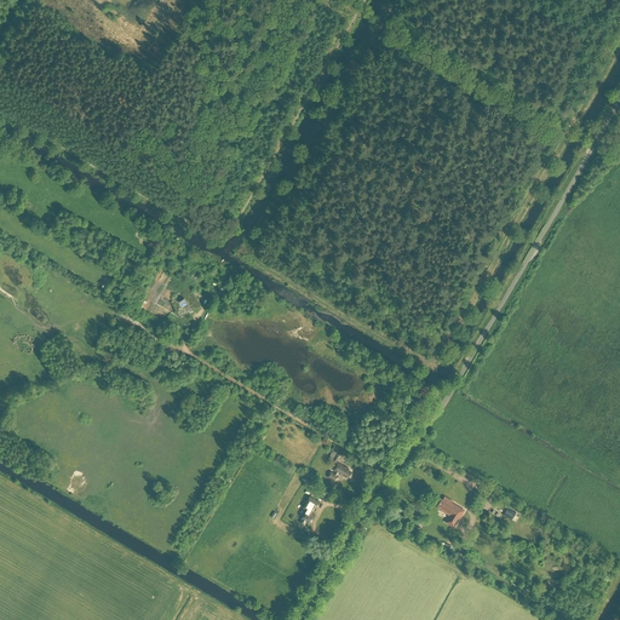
[(195,286),(172,302),(181,315),(185,311),(187,314),(191,310),(191,309),(199,303),(193,294),(199,291),(195,286)]
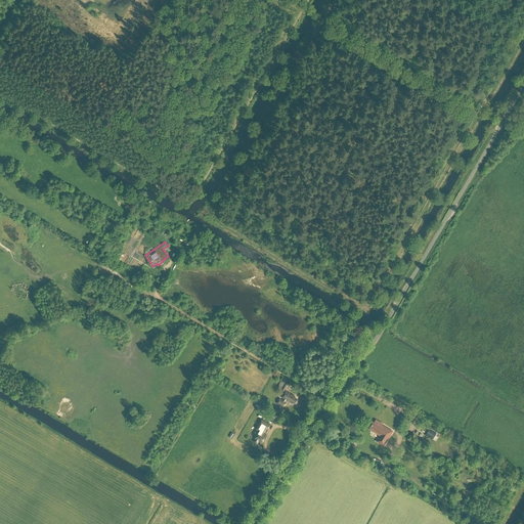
[(288,384),(281,380),(279,384),(277,387),(285,391),(288,384)]
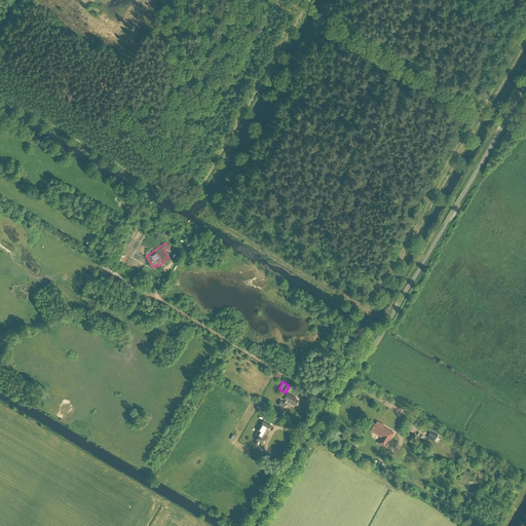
[(283,399),(285,400),(284,402),(280,400),(278,404),(285,408),(287,404),(286,403),(287,401),(294,405),(295,404),(296,405),(298,401),(295,399),(296,398),(287,392),(283,399)]
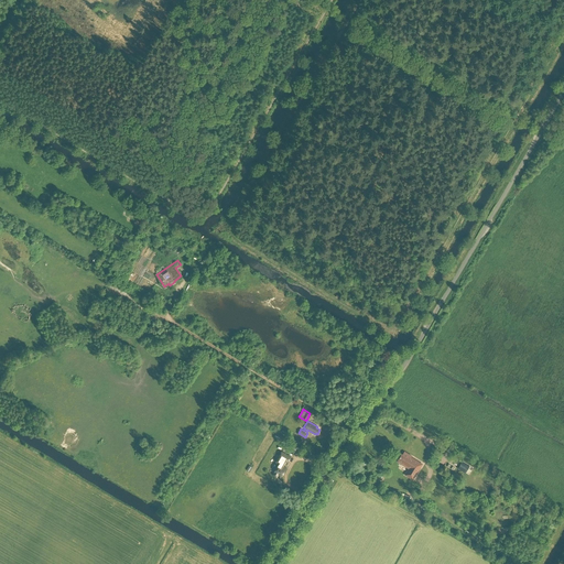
[(288,445),(290,442),(277,433),(274,437),(288,445)]
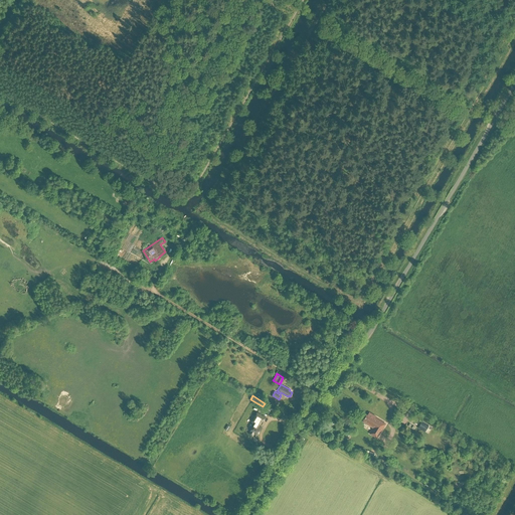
[(258,436),(262,427),(259,425),(263,419),(264,420),(266,416),(258,411),(252,420),(251,421),(254,423),(250,432),(249,433),(250,434),(251,436),(252,435),(253,434),(258,436)]
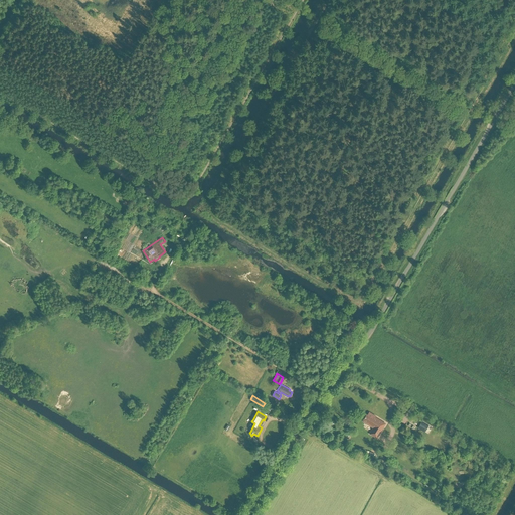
[(367,414),(363,419),(364,420),(363,421),(373,427),(370,434),(377,438),(383,428),(382,427),(384,423),(375,417),(376,416),(369,412),(367,414)]
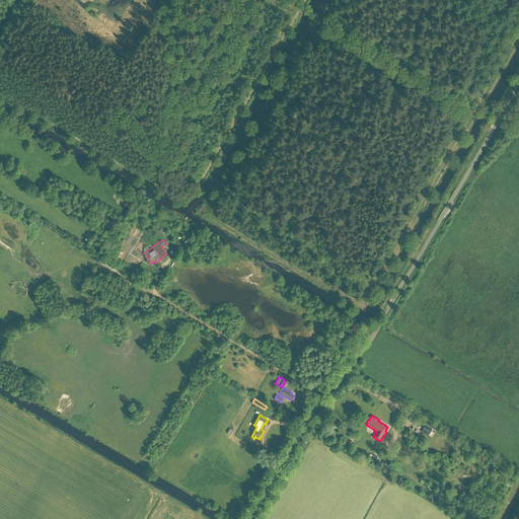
[(425,425),(422,431),(429,435),(432,429),(425,425)]
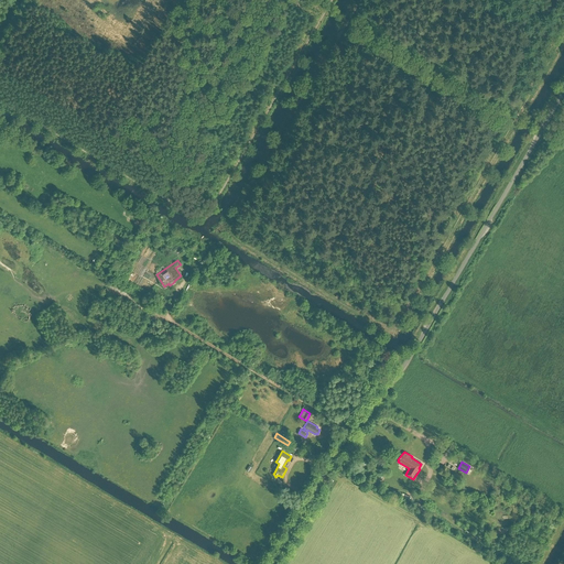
[(451,483),(463,489),(464,488),(453,480),(451,483)]
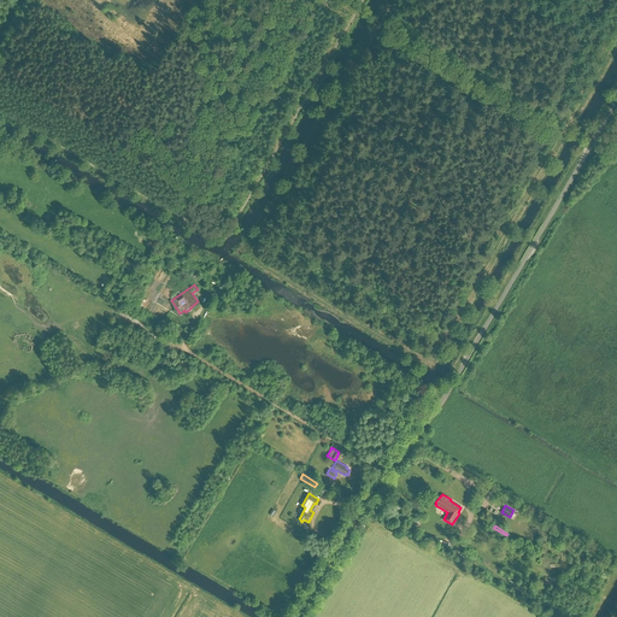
[(468,560),(470,556),(444,540),(441,545),(468,560)]
